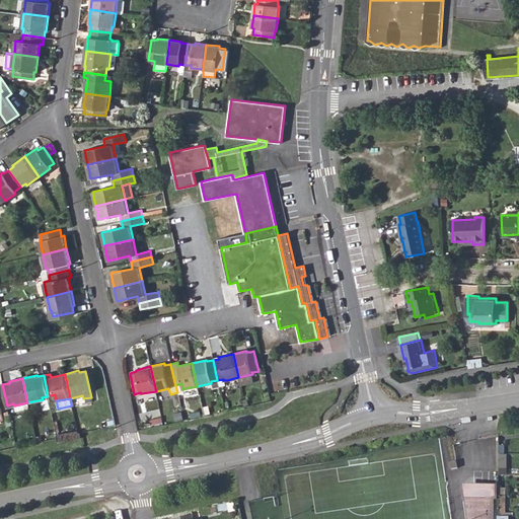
[(29,409),(27,402),(14,405),(15,412),(29,409)]
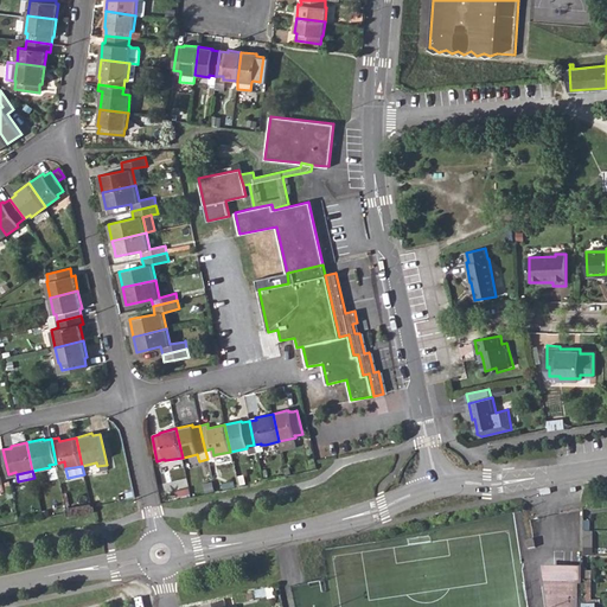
[(176,489),(177,497),(191,493),(189,486),(176,489)]
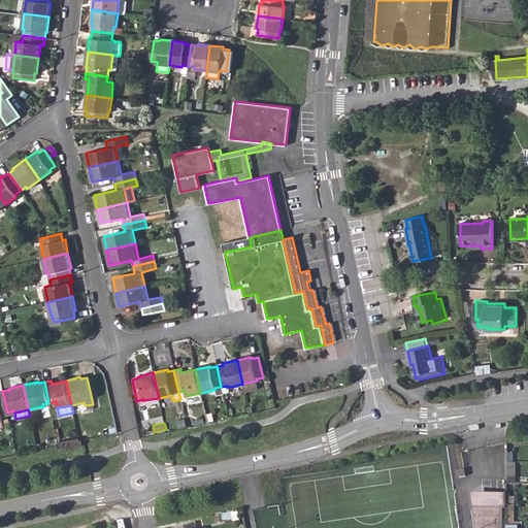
[(488,527),(489,499),(505,499),(505,495),(503,495),(482,495),(471,495),(476,527),(488,527)]
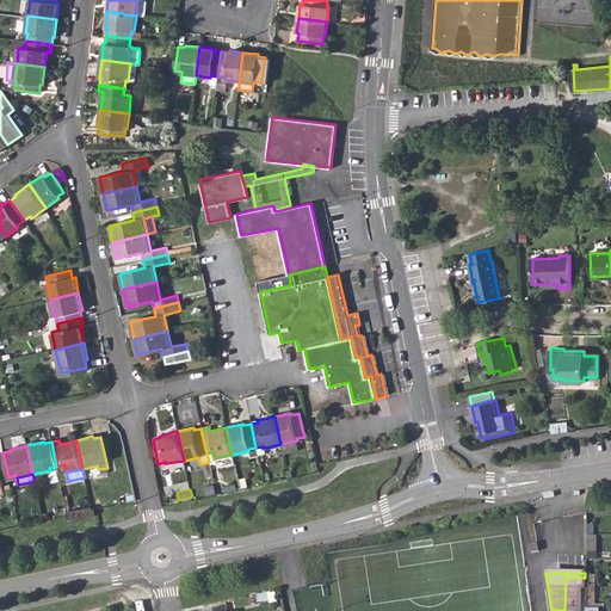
[(585,610),(585,578),(566,578),(565,610),(585,610)]
